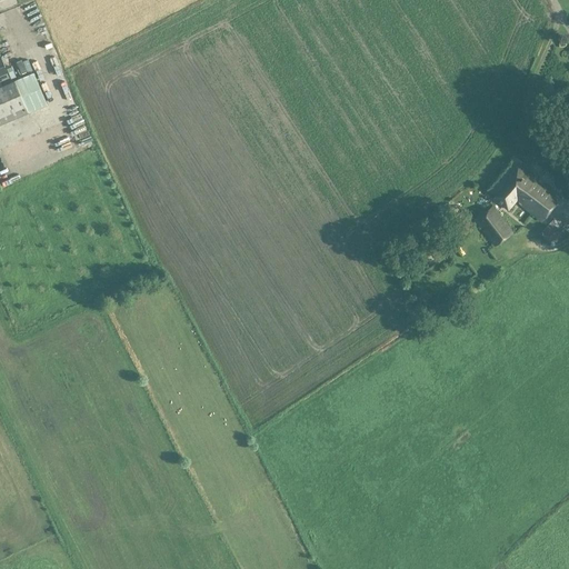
[(29,31),(31,37),(40,32),(38,27),(29,31)]
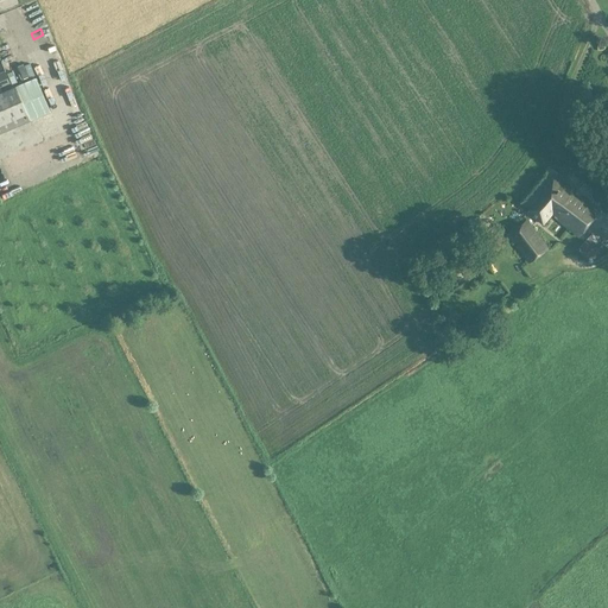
[(12,62),(14,73),(30,69),(27,58),(12,62)]
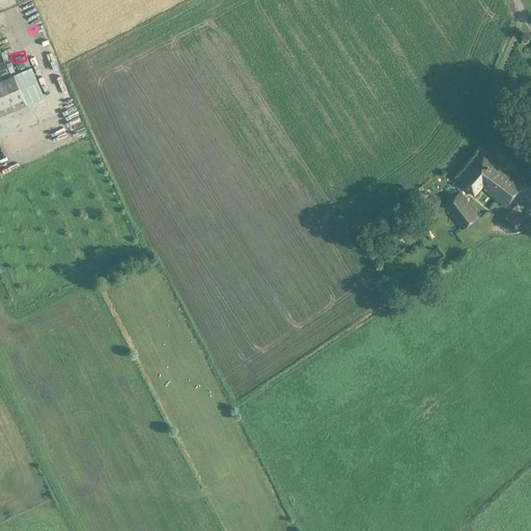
[(31,67),(0,81),(0,115),(44,96),(31,67)]
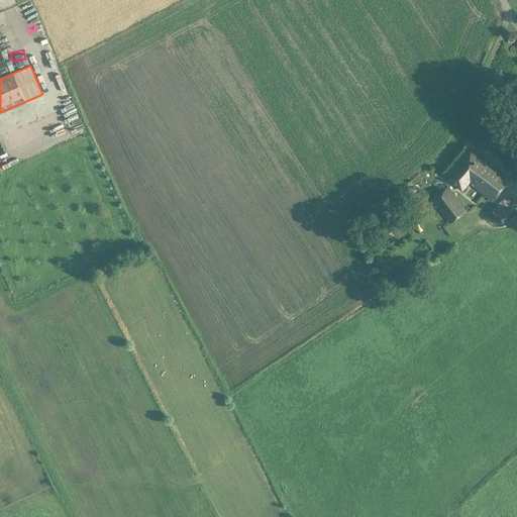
[(461,190),(468,183),(491,201),(509,180),(487,162),(488,161),(474,149),(448,180),(461,190)]
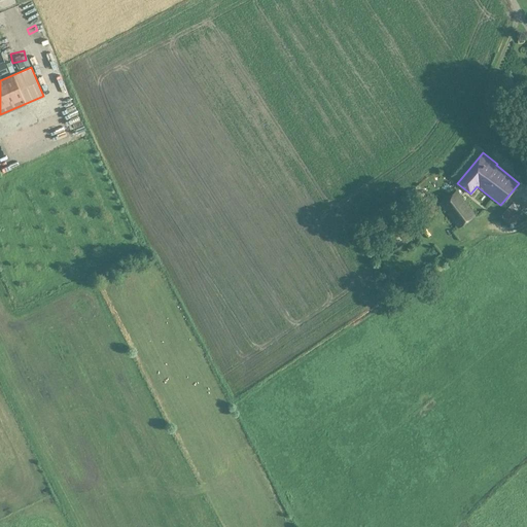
[(456,190),(440,204),(458,229),(475,215),(456,190)]
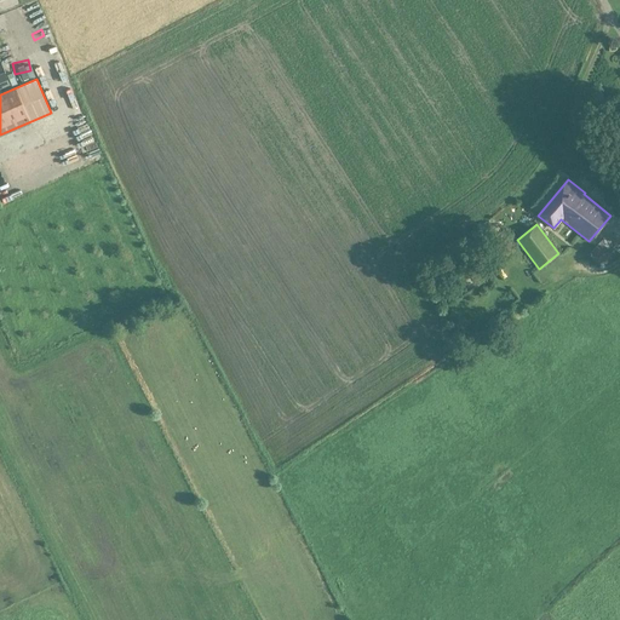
[(619,248),(606,236),(587,256),(602,268),(619,248)]
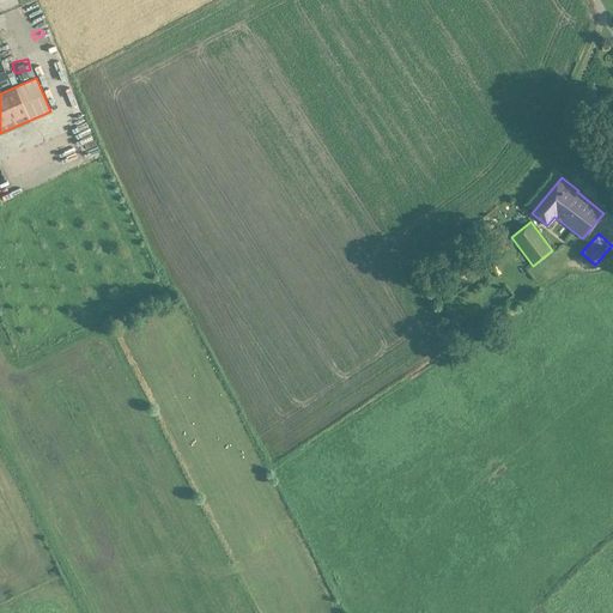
All buildings are outlined.
